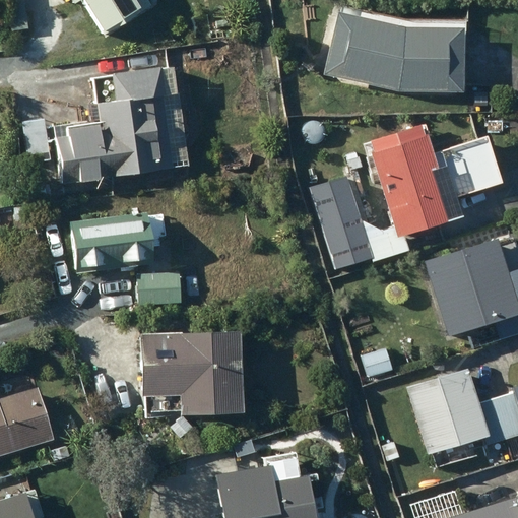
[(27,29),(23,0),(7,0),(12,31),(27,29)]
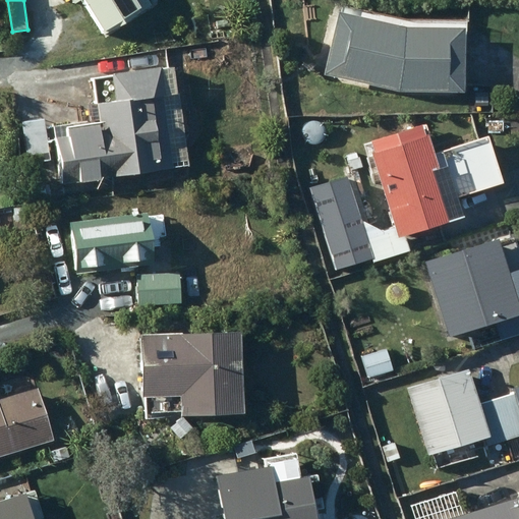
[(149,0),(69,0),(73,6),(81,1),(104,37),(153,5),(149,0)]
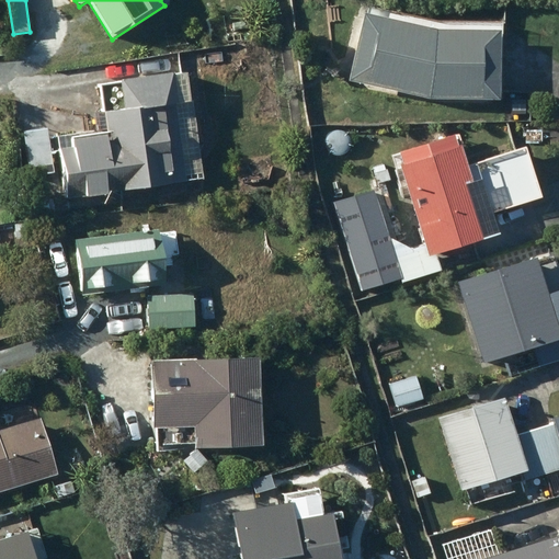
[(499,32),(436,29),(363,11),(348,80),(419,97),(495,100),(499,32)]
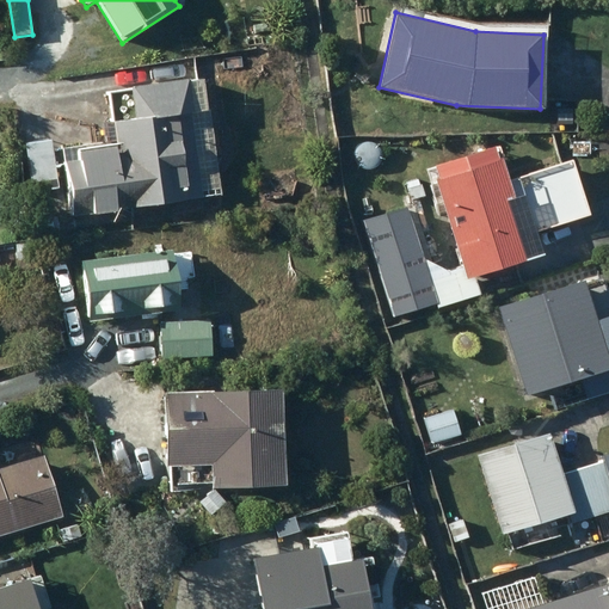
[(85,146),(63,148),(73,216),(222,195),(210,110),(207,111),(202,75),(131,85),(133,90),(110,93),(117,145),(86,149),(85,146)]
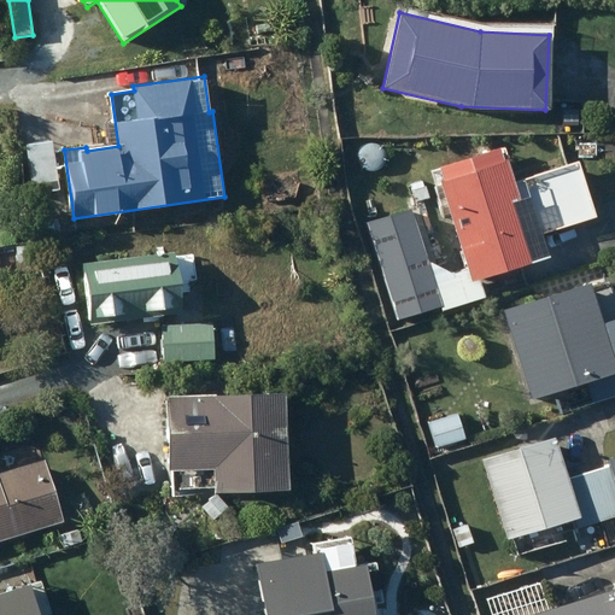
[(52,142),(27,146),(36,195),(60,191),(52,142)]
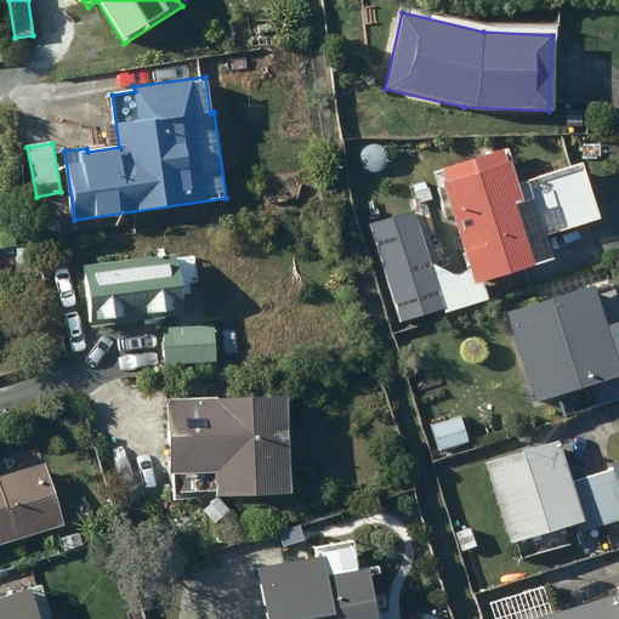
[(369,223),(398,322),(443,308),(444,313),(490,299),(484,279),(551,259),(533,197),(521,200),(505,148),(442,168),(447,181),(443,182),(471,272),(458,276),(433,266),(416,210),(369,223)]
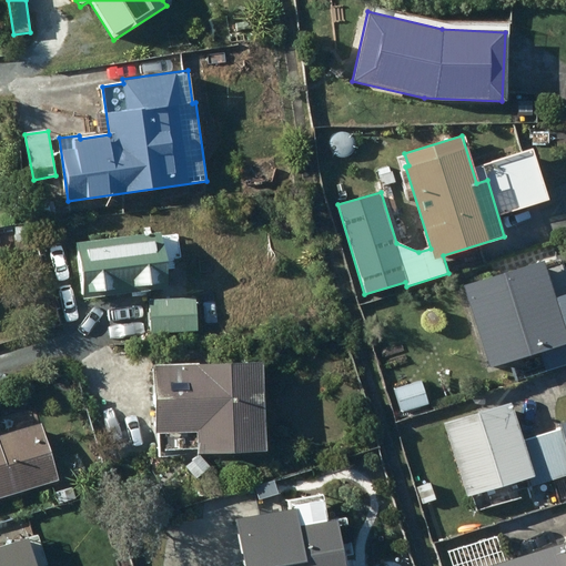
[(32,225),(17,228),(19,243),(34,240),(32,225)]
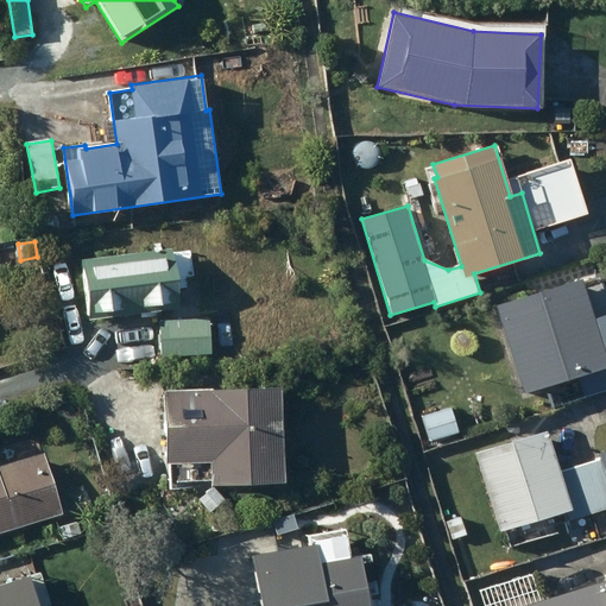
[(171,247),(82,259),(89,322),(180,310),(171,247)]
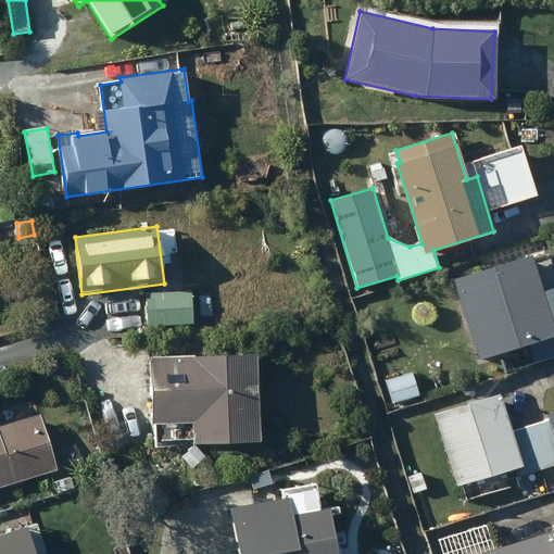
[(531,255),(454,279),(478,361),(553,338),(553,288),(542,291),(531,255)]
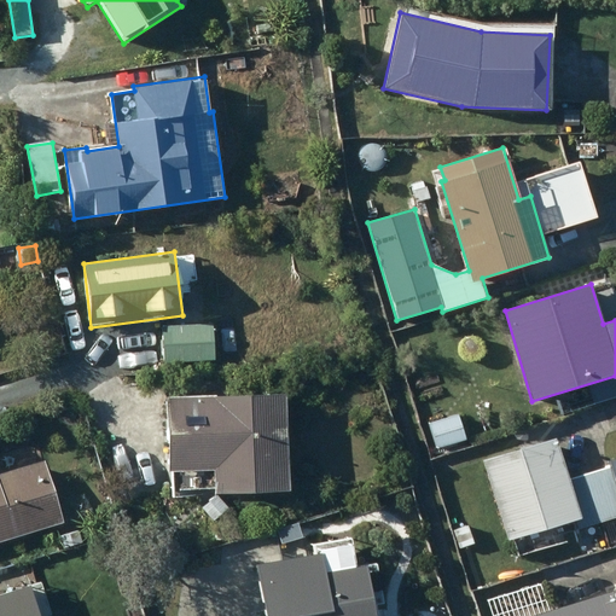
[(214,324),(162,327),(164,365),(216,361),(214,324)]
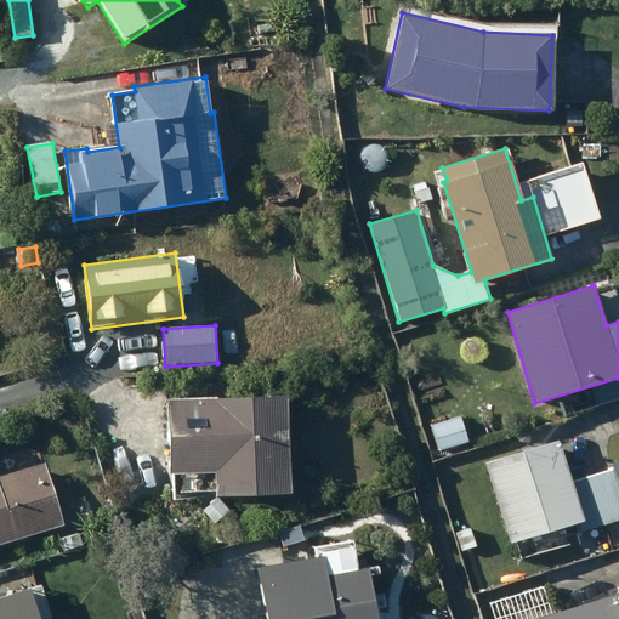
[(285,396),(166,399),(168,473),(214,472),(214,495),(288,493),(285,396)]
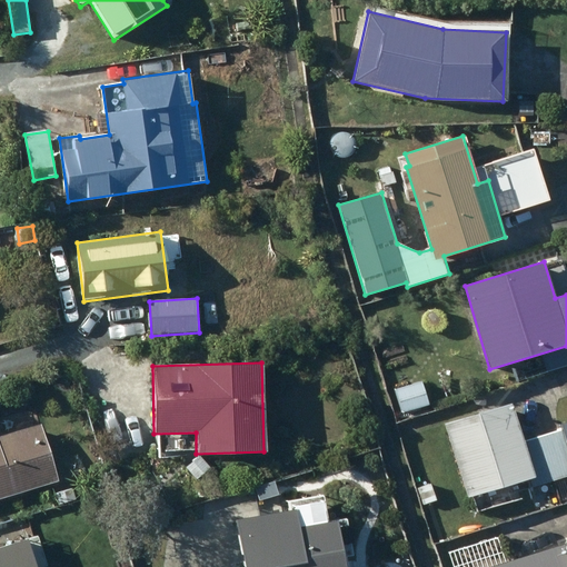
[(423,383),(396,390),(403,414),(429,406),(423,383)]
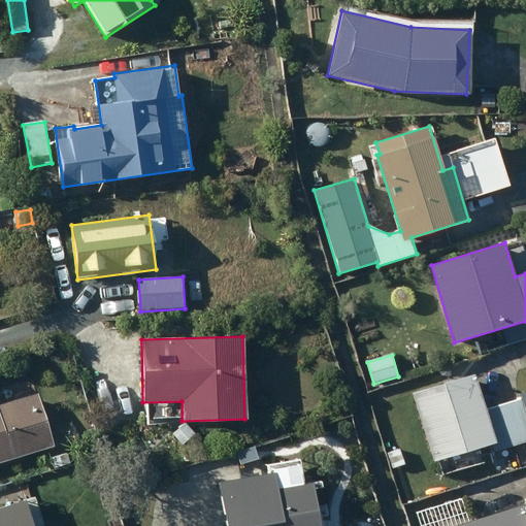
[(475,375),(414,395),(435,464),(492,446),(494,454),(518,447),(504,405),(487,412),(475,375)]
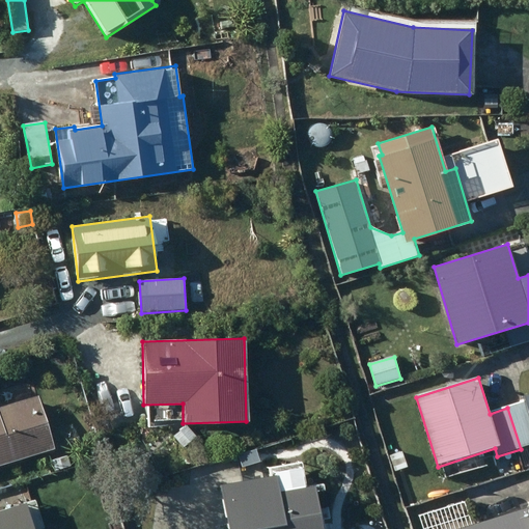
[(507,408),(521,449),(528,446),(528,394),(524,396),(526,401),(507,408)]
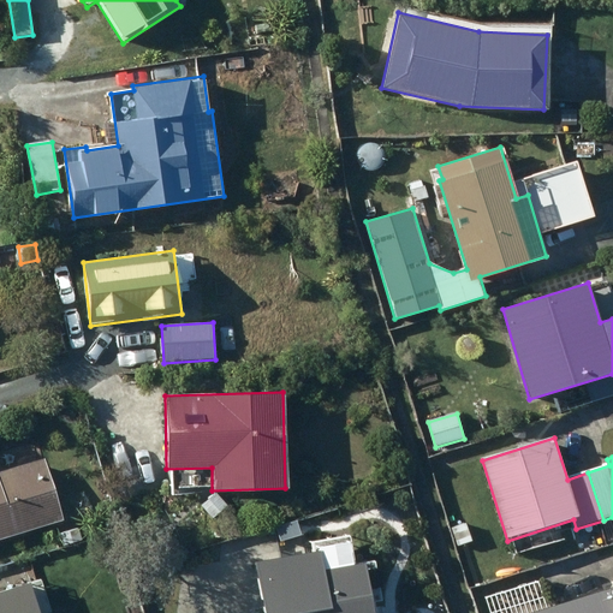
[(0,539),(64,521),(46,459),(0,472),(0,539)]
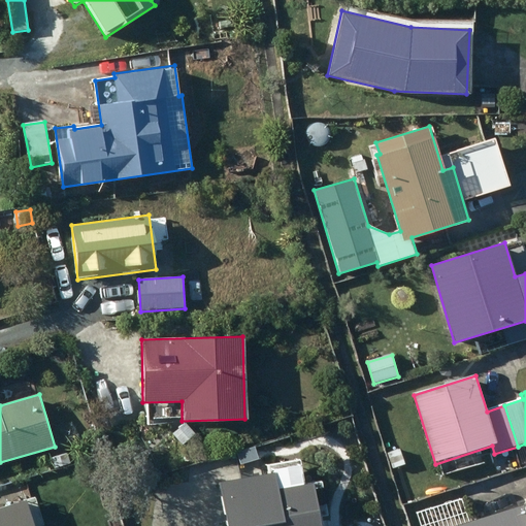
[(185,424),(174,434),(185,446),(196,435),(185,424)]
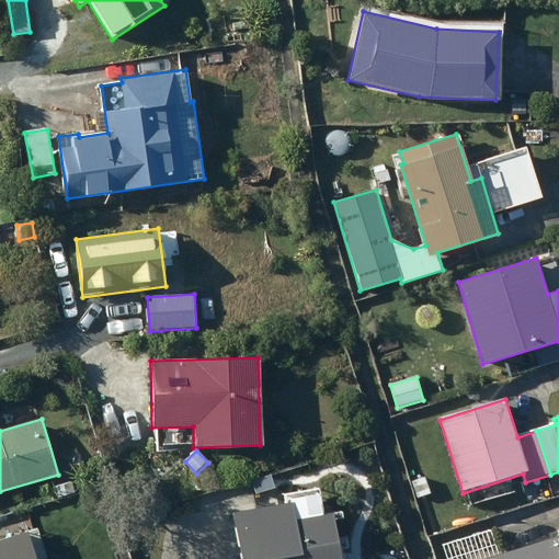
[(430,494),(424,476),(410,480),(415,499),(430,494)]
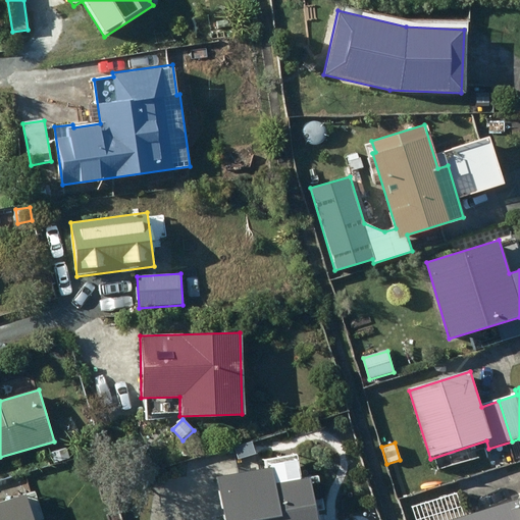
[(66,450),(51,454),(54,464),(69,460),(66,450)]
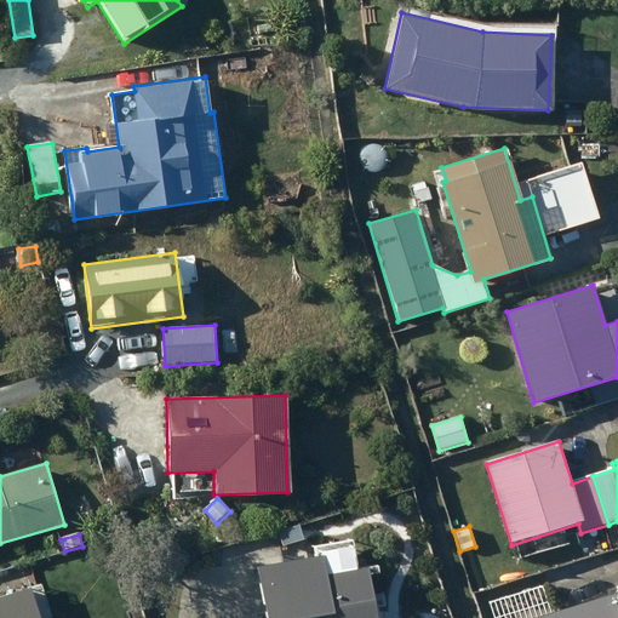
[(321,555),(258,566),(268,617),(375,617),(365,566),(325,573),(321,555)]
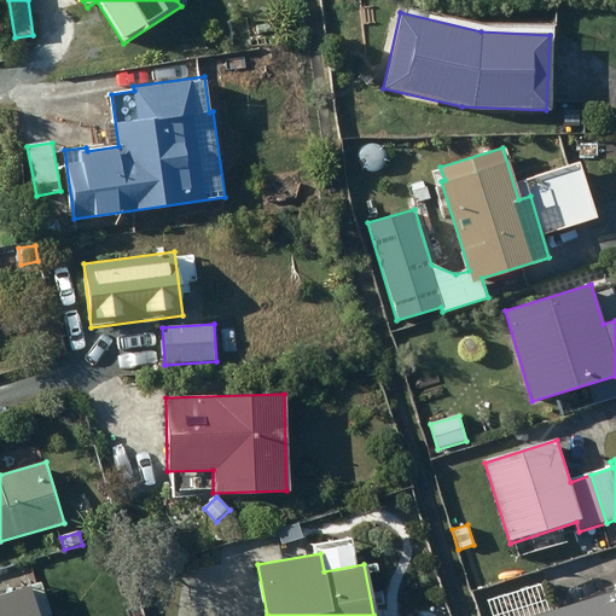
[(38,615),(29,585),(0,593),(0,615),(38,615)]
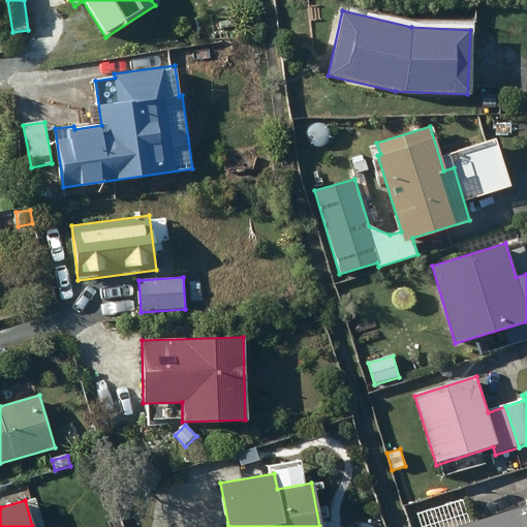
[(523,508),(482,521),(463,526),(526,526),(526,504),(522,505),(523,508)]
